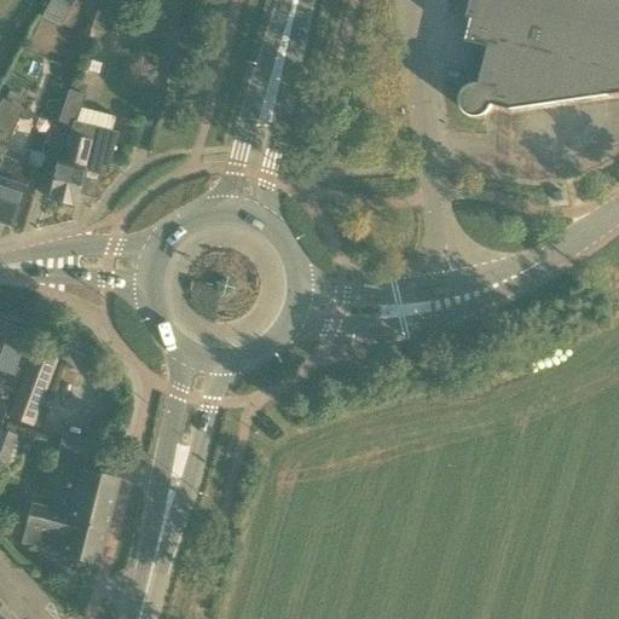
[(50,0),(42,16),(63,25),(75,0),(50,0)]
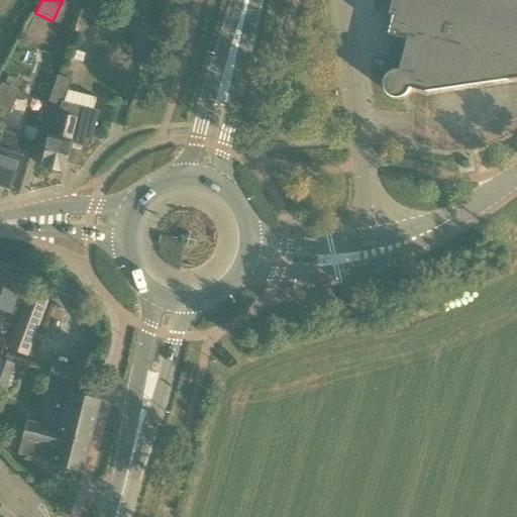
[(516,78),(516,0),(394,0),(391,15),(395,16),(390,34),(390,35),(403,38),(397,64),(401,71),(399,71),(397,71),(395,72),(393,72),(389,75),(388,77),(387,78),(386,80),(385,83),(387,91),(388,93),(390,94),(391,96),(393,97),(395,97),(398,98),(400,98),(402,97),(404,96),(406,95),(408,94),(409,92),(410,90),(411,88),(426,92),(516,78)]
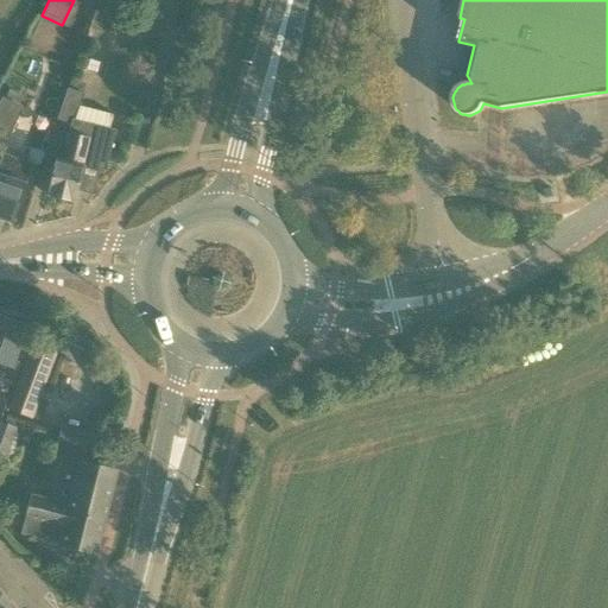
[(56,159),(46,196),(74,202),(82,166),(106,171),(115,131),(108,130),(112,115),(78,106),(82,94),(69,89),(57,121),(71,125),(69,134),(68,134),(64,149),(58,147),(56,159)]
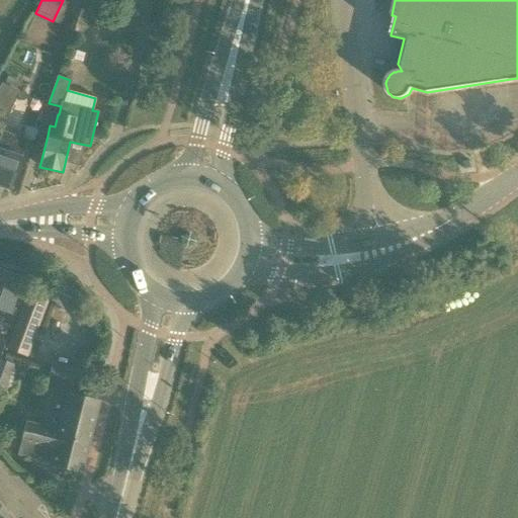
[(0,84),(0,121),(2,122),(18,92),(1,83),(0,84)]
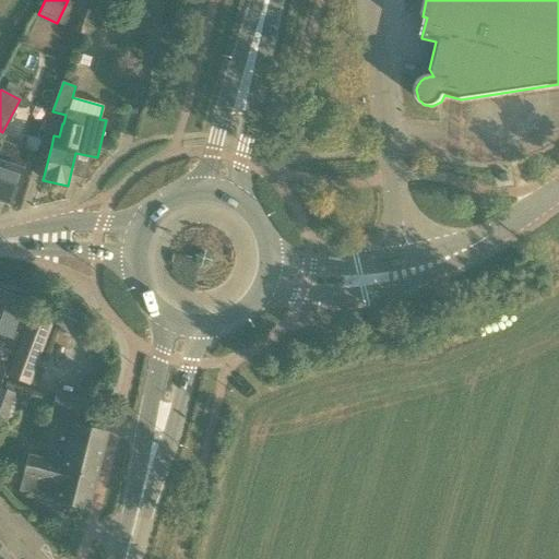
[(0,200),(11,204),(30,151),(1,141),(0,144),(0,200)]
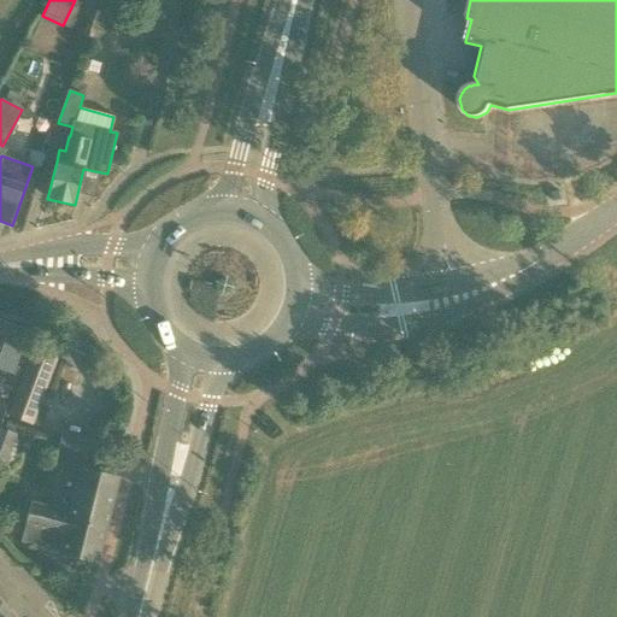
[(10,324),(0,351),(0,356),(17,363),(29,331),(10,324)]
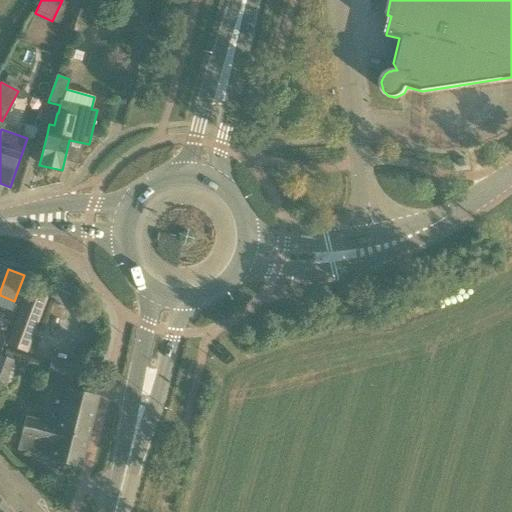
[(27,350),(40,316),(47,297),(28,290),(8,342),(27,350)]
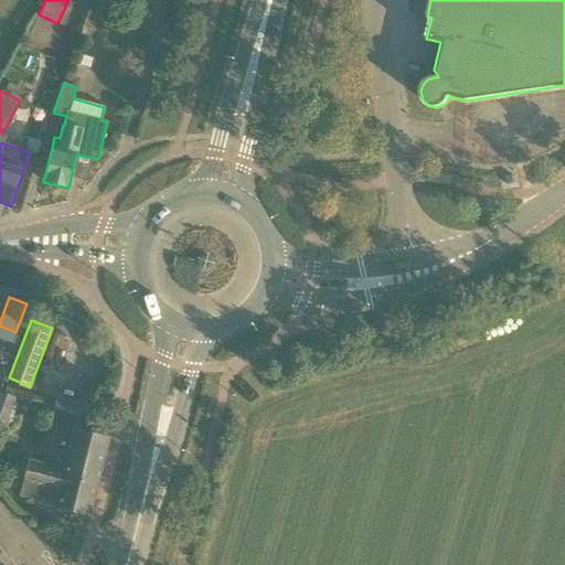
[(0,423),(8,427),(18,398),(0,391),(0,423)]
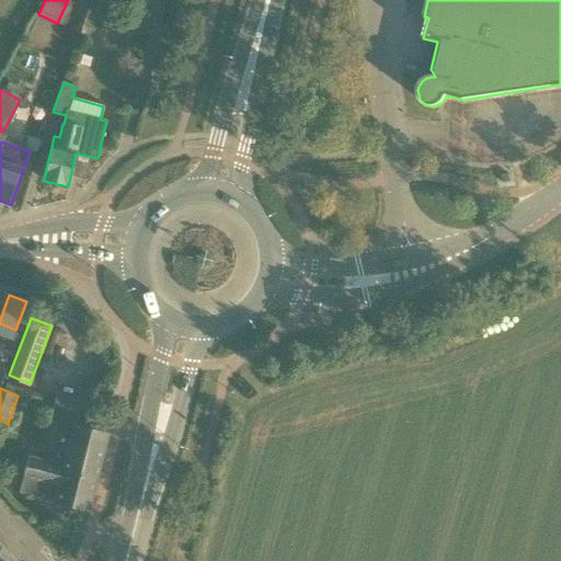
[(52,408),(47,424),(56,426),(50,447),(68,451),(101,459),(106,436),(75,427),(78,413),(52,408)]
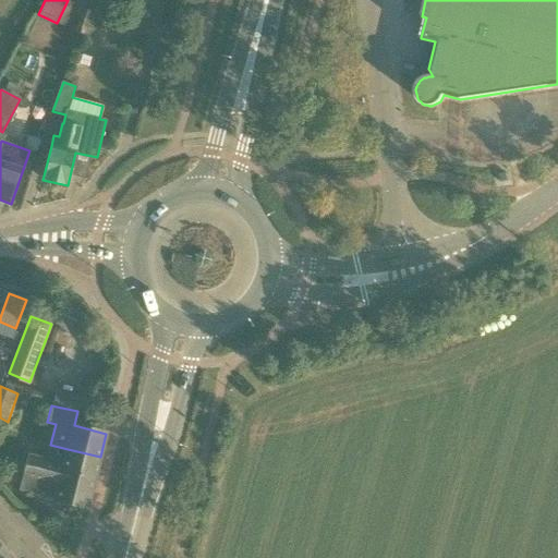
[(87,509),(100,457),(68,449),(63,464),(27,456),(20,490),(56,499),(55,501),(87,509)]
